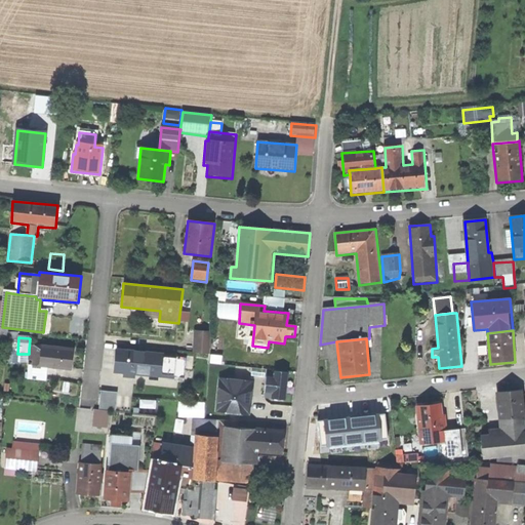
[(73,349),(42,346),(42,351),(40,368),(47,368),(72,370),(73,349)]
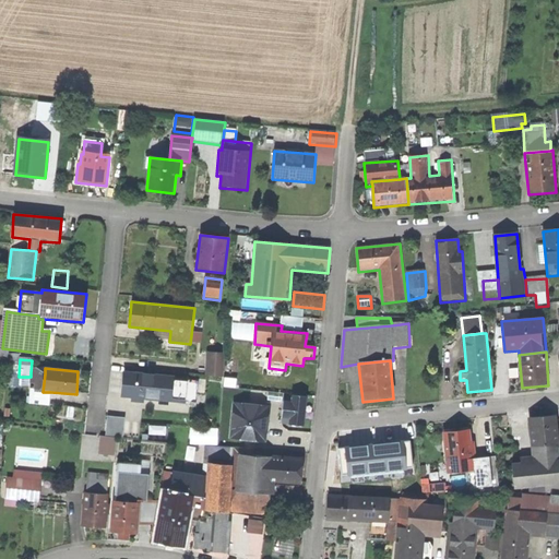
[(43,392),(45,373),(31,372),(31,377),(30,384),(35,385),(35,391),(43,392)]
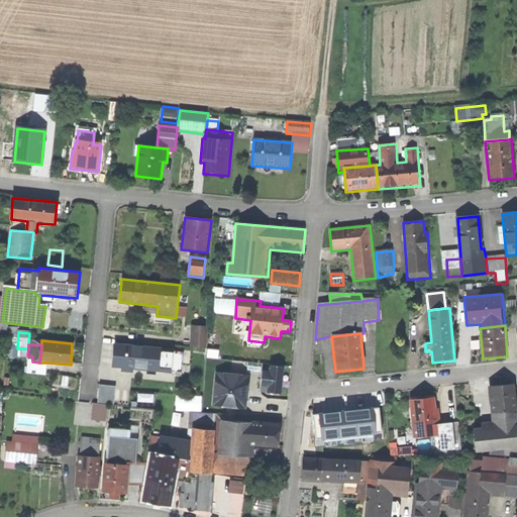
[(162,348),(114,344),(112,368),(118,369),(118,371),(132,373),(132,370),(146,371),(160,372),(161,364),(161,350),(162,348)]
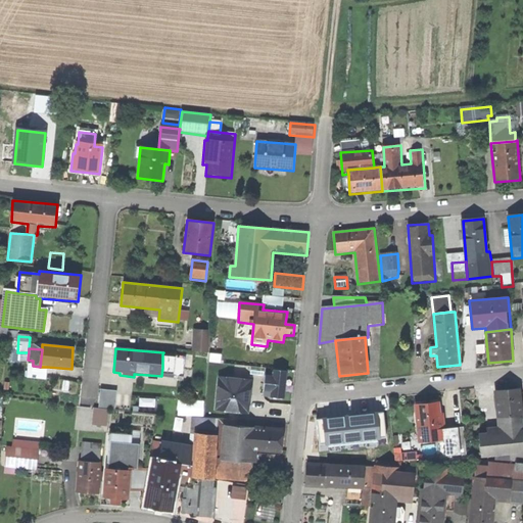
[(175,355),(162,354),(162,368),(167,368),(174,369),(175,355)]
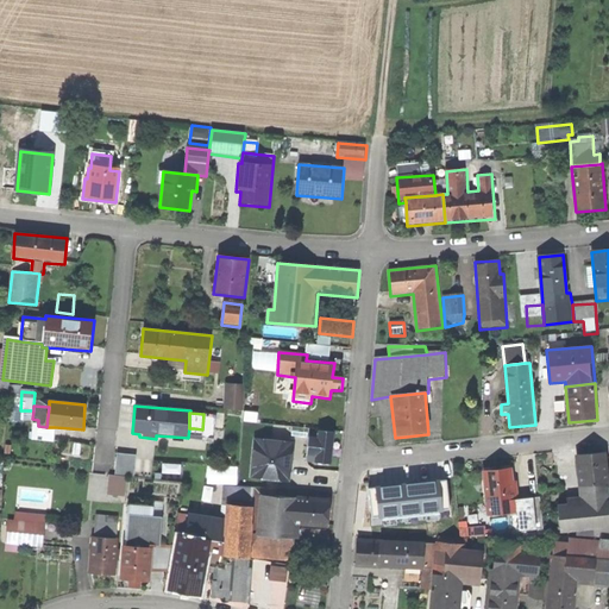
[(54,441),(55,427),(46,427),(38,426),(37,440),(54,441)]
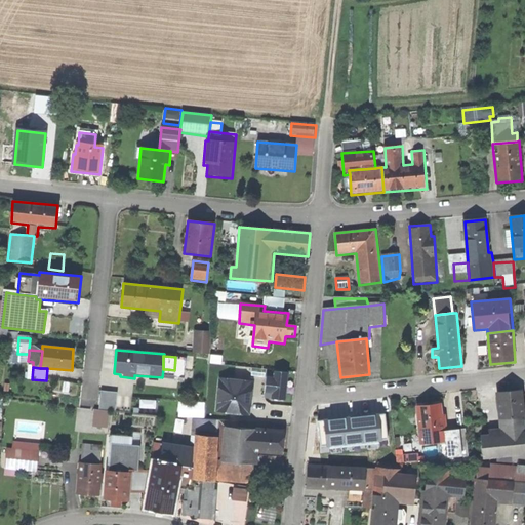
[(162,377),(149,376),(148,391),(172,393),(173,377),(167,377),(167,369),(163,369),(162,377)]
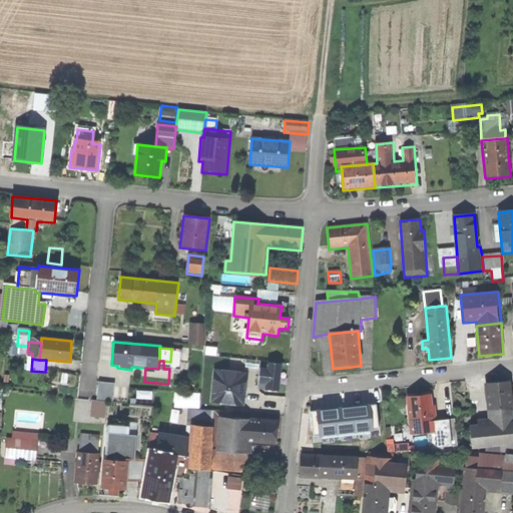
[(280,392),(283,366),(269,365),(269,368),(262,368),(261,385),(266,386),(266,391),(280,392)]
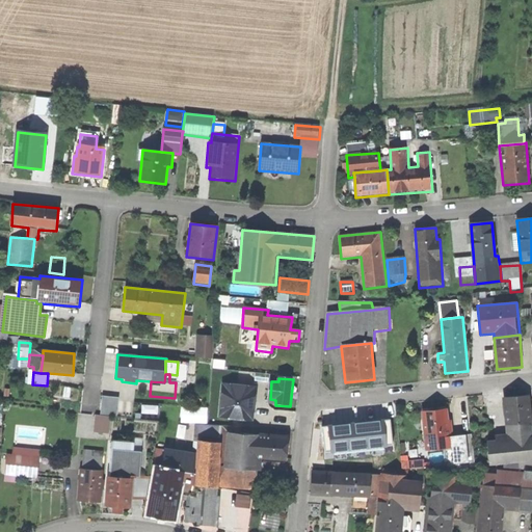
[(257,389),(223,384),(220,418),(254,421),(257,389)]
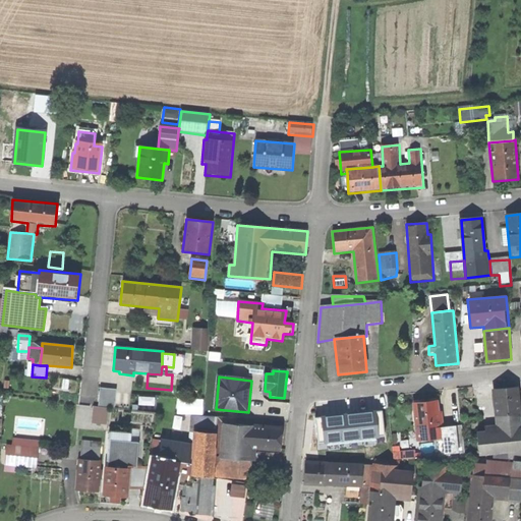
[(116,391),(101,389),(99,407),(115,409),(116,391)]
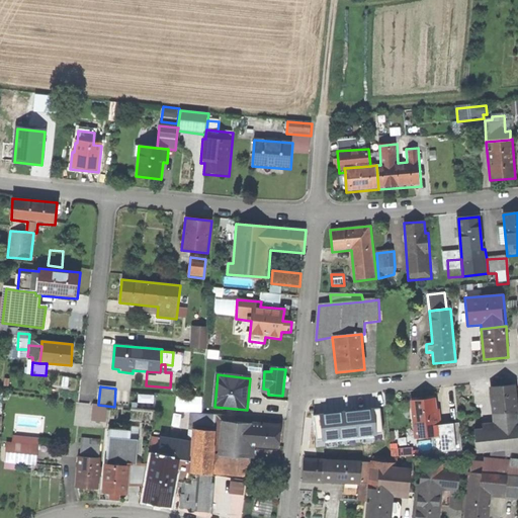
[(475,430),(477,455),(490,454),(517,450),(517,408),(516,386),(489,389),(493,424),(483,425),(483,430),(475,430)]
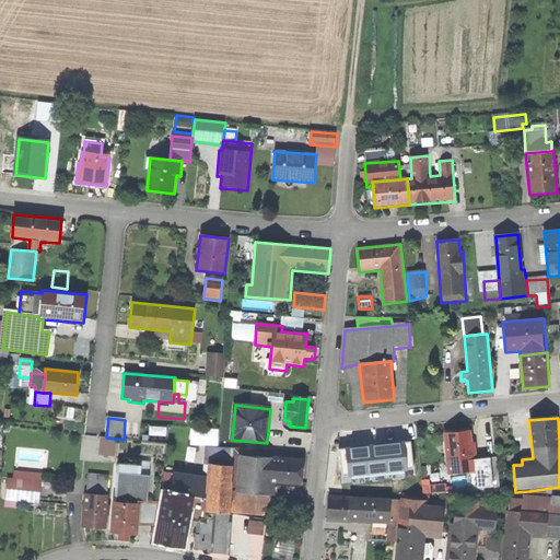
[(444,434),(448,476),(471,473),(480,471),(478,461),(477,443),(473,443),(471,431),(444,434)]
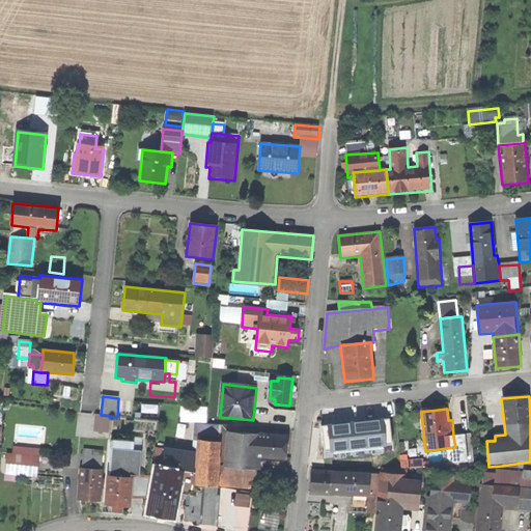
[(337,420),(338,432),(342,432),(344,448),(371,445),(369,429),(373,429),(371,415),(337,420)]
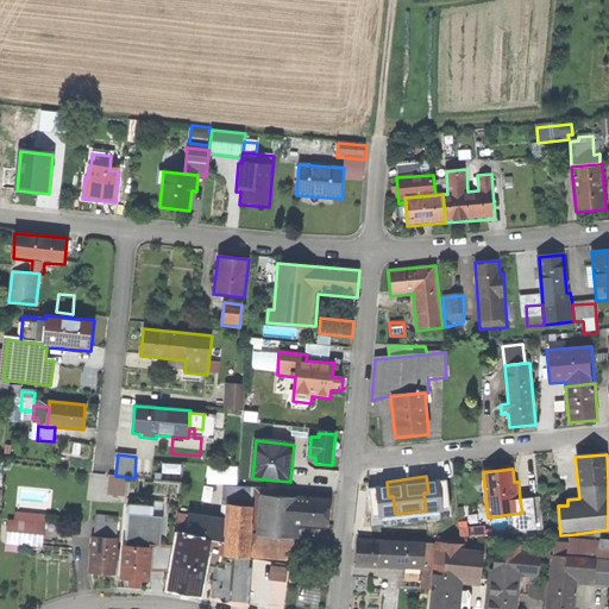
[(221,506),(226,507),(227,504),(255,508),(258,508),(261,496),(264,496),(256,489),(224,487),(221,506)]
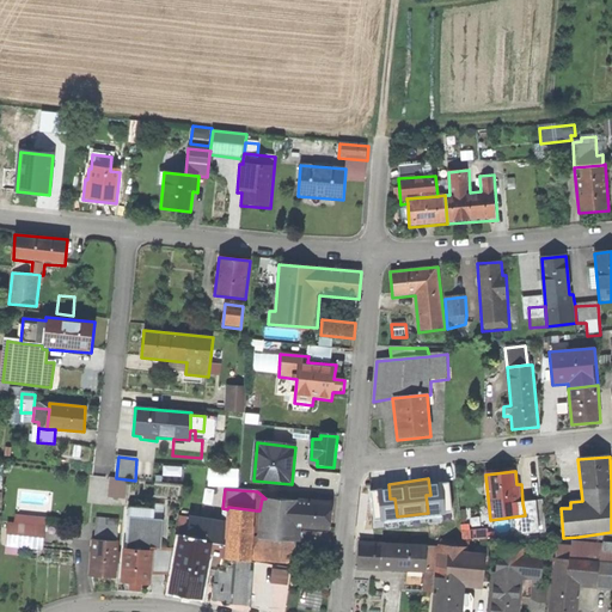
[(265,499),(262,499),(259,510),(256,539),(297,543),(301,544),(303,530),(330,532),(332,502),(298,499),(298,501),(265,499)]
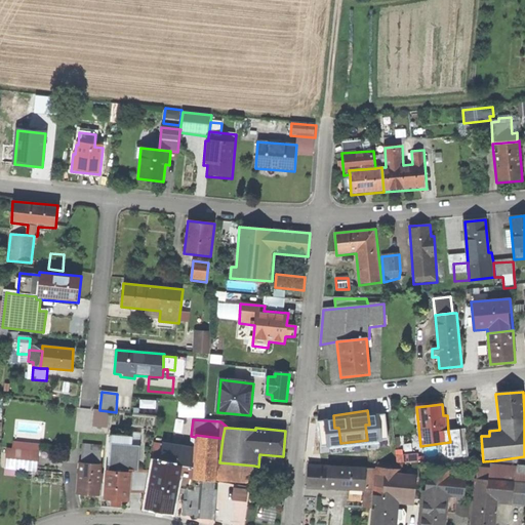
[(466,431),(448,432),(450,442),(442,443),(445,463),(470,463),(466,431)]
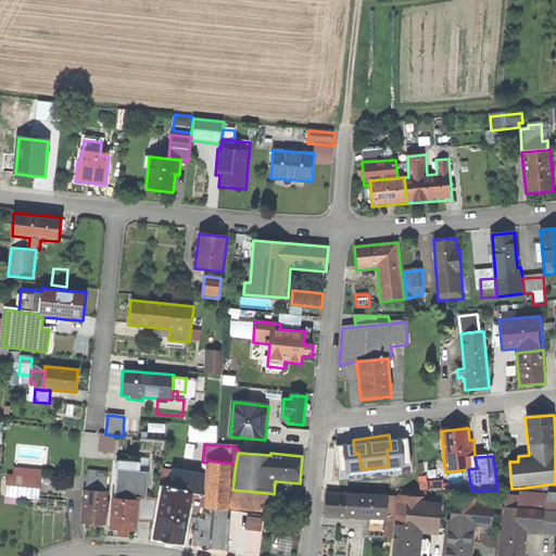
[(204,508),(213,509),(227,512),(230,512),(231,490),(232,464),(207,460),(206,463),(204,508)]
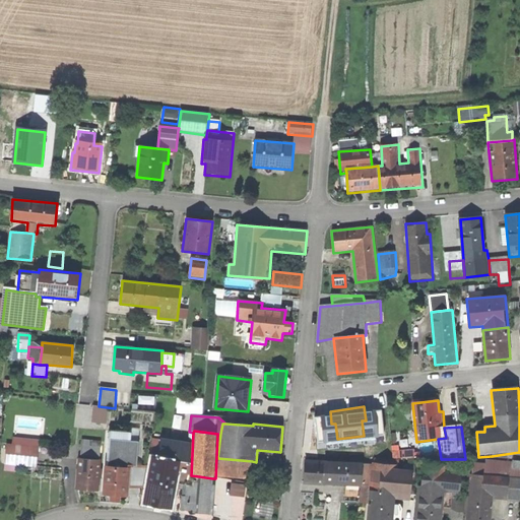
[(128,466),(137,467),(139,443),(130,442),(131,434),(111,433),(109,467),(128,469),(128,466)]
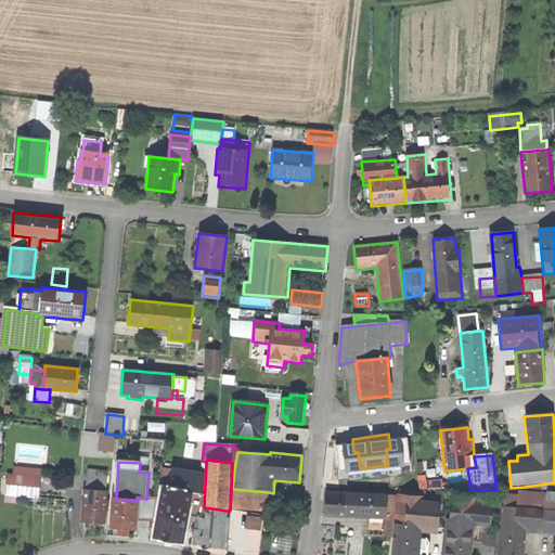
[(15,476),(8,475),(7,497),(39,500),(41,470),(16,468),(15,476)]
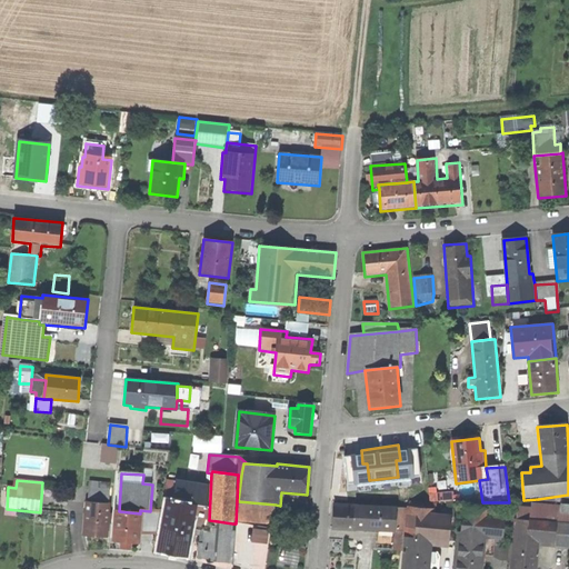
[(88,502),(113,505),(116,485),(90,482),(88,502)]
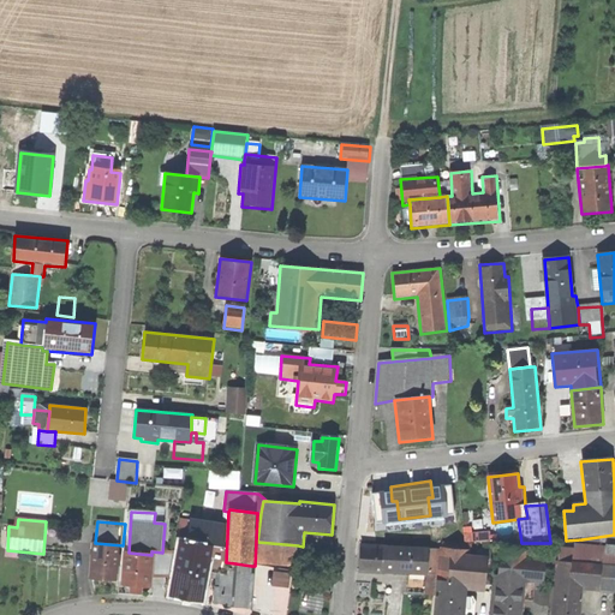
[(614,535),(581,539),(583,545),(614,545),(614,535)]
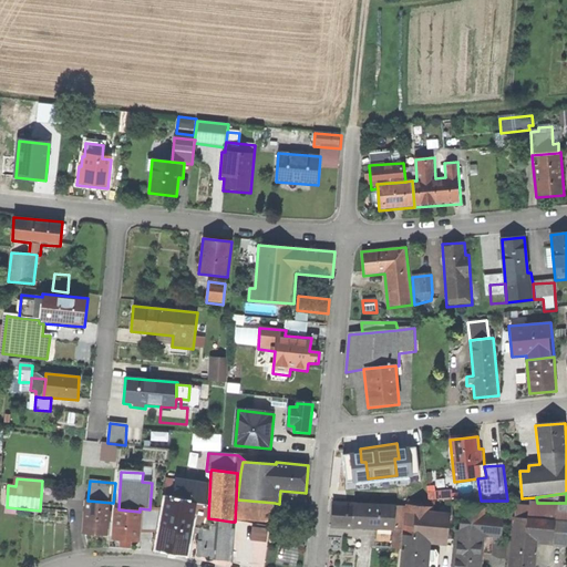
[(165,500),(156,550),(187,556),(196,504),(165,500)]
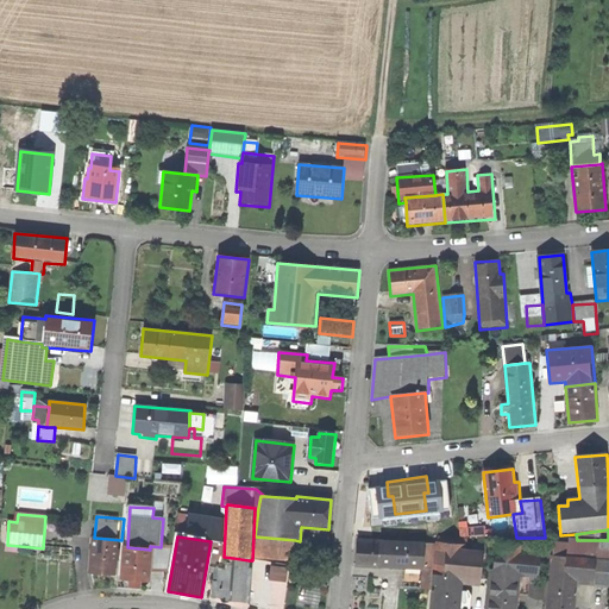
[(295,563),(295,540),(255,537),(253,537),(252,560),(295,563)]
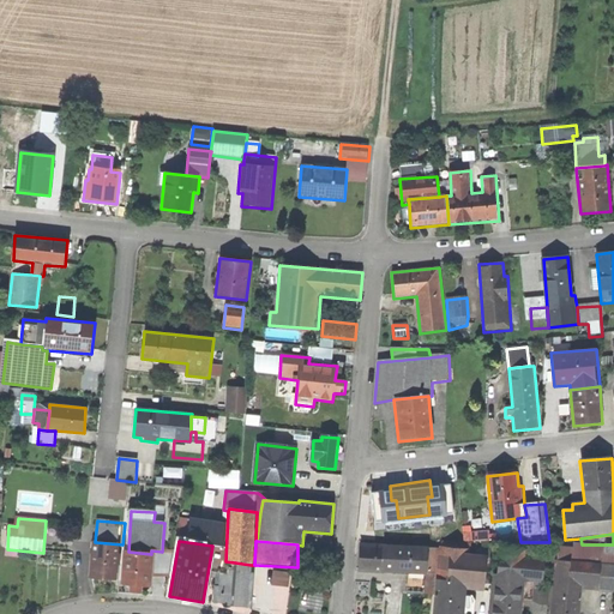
[(122,545),(95,542),(92,542),(90,579),(120,582),(122,545)]
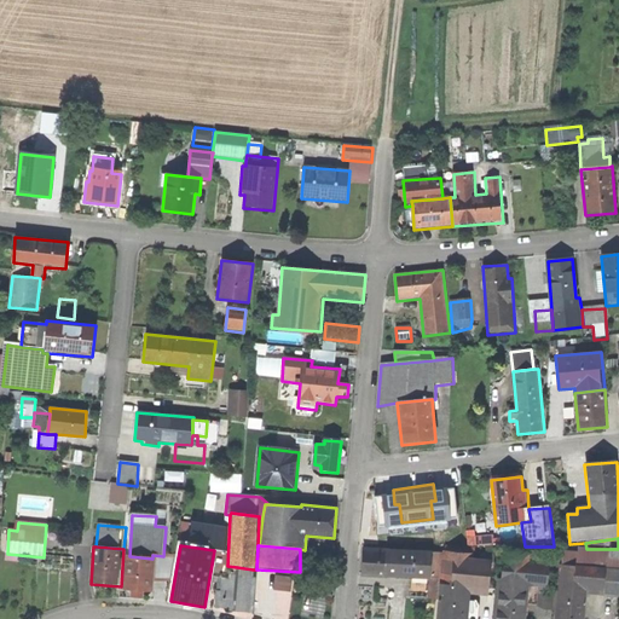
[(409,600),(439,602),(444,554),(363,548),(362,576),(410,579),(409,600)]
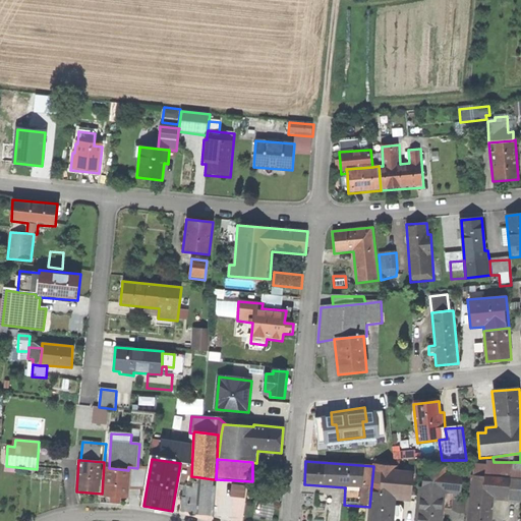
[(475,465),(473,475),(510,478),(508,502),(520,503),(520,462),(494,462),(486,461),(486,465),(475,465)]
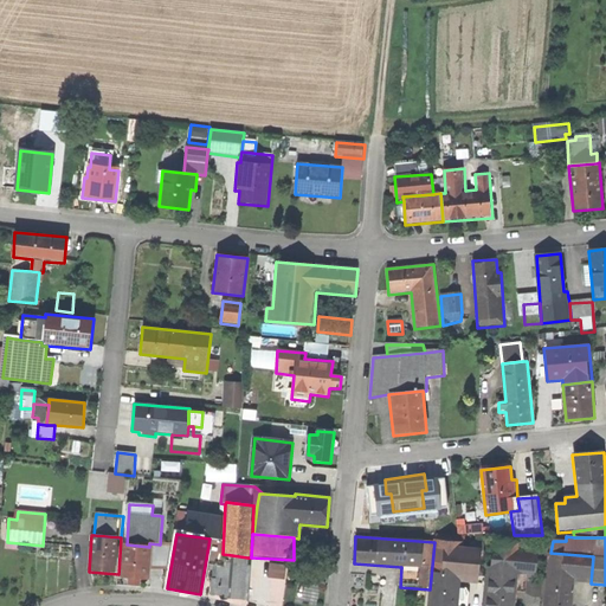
[(483,605),(514,605),(519,574),(536,577),(540,543),(491,539),(483,605)]
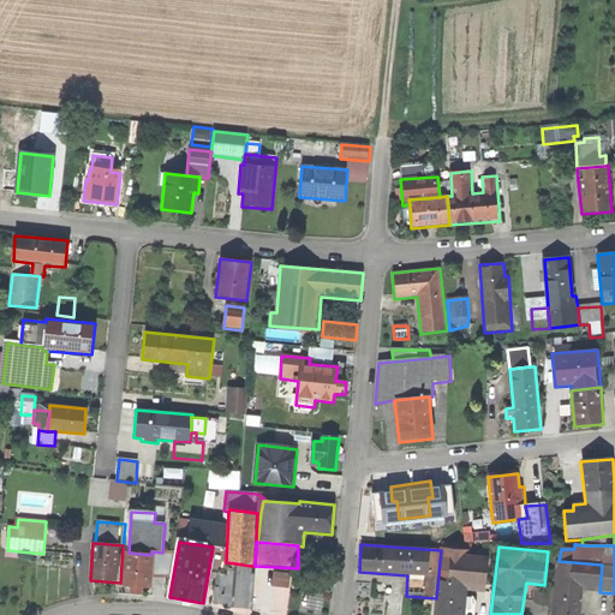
[(441,550),(436,598),(434,614),(463,614),(466,590),(484,591),(487,559),(469,557),(470,554),(441,550)]
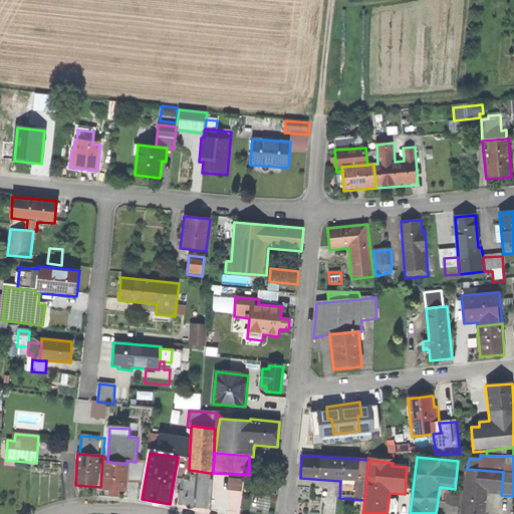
[(129,464),(127,483),(143,484),(147,462),(136,462),(126,461),(126,464),(129,464)]
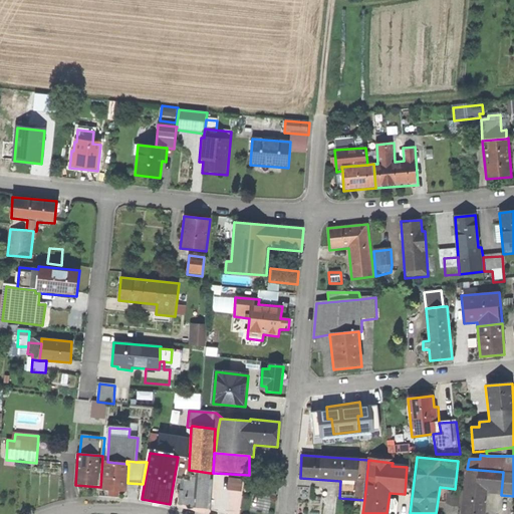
[(107,462),(104,462),(102,490),(108,490),(108,498),(119,499),(119,492),(126,492),(127,483),(129,464),(126,464),(107,462)]
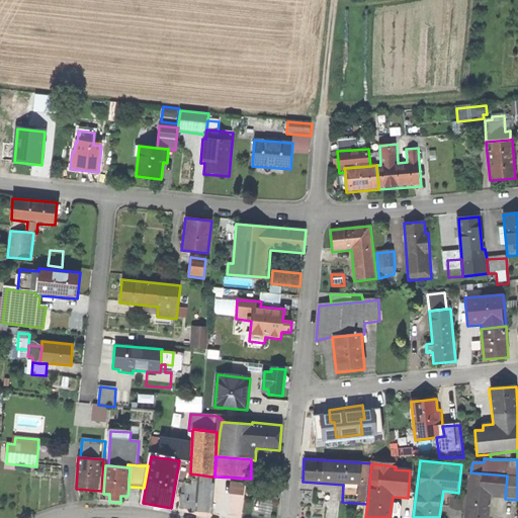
[(468,472),(463,517),(489,517),(492,498),(505,499),(507,476),(470,472),(468,472)]
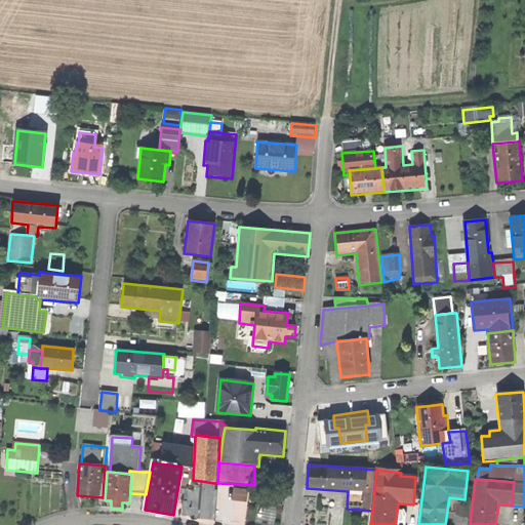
[(184,501),(184,516),(213,521),(217,491),(214,491),(214,483),(201,481),(200,489),(195,488),(195,491),(189,491),(188,502),(184,501)]
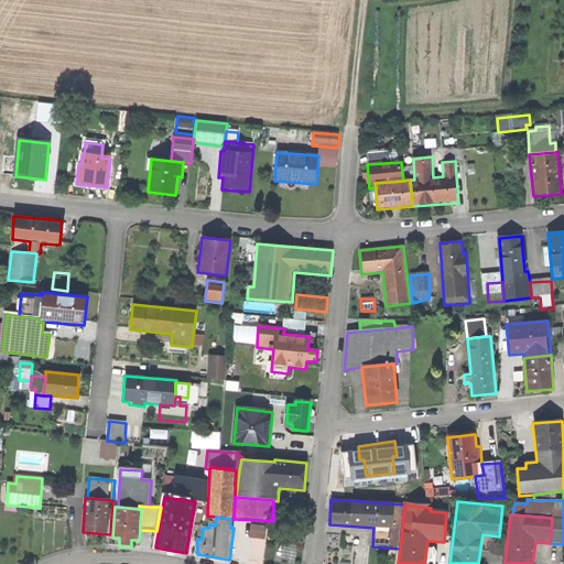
[(268,528),(251,524),(249,539),(266,541),(268,528)]
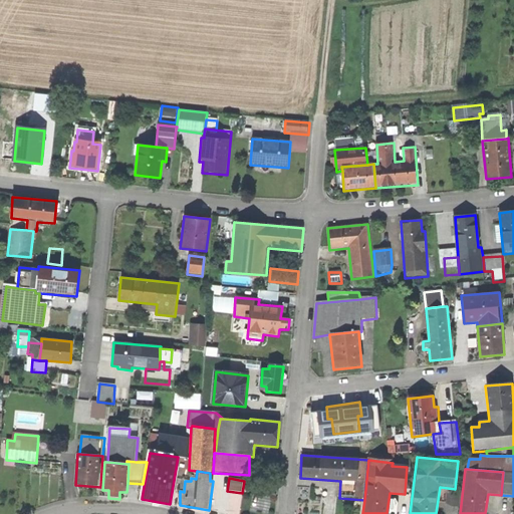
[(448,492),(446,505),(460,507),(462,493),(448,492)]
